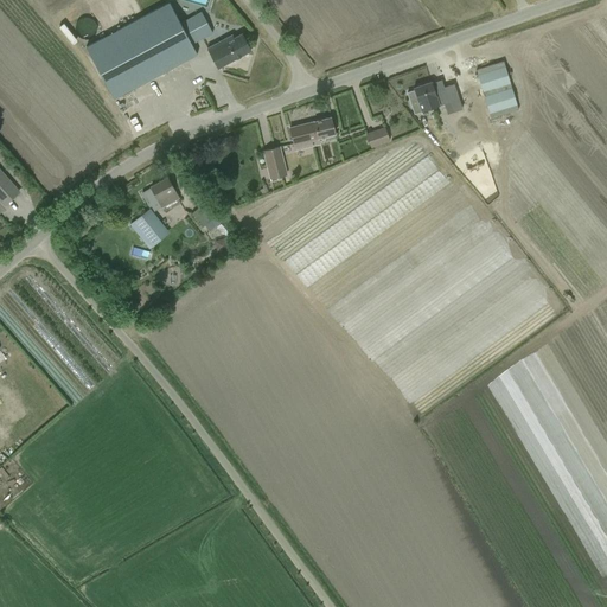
[(191,44),(180,23),(179,24),(168,2),(85,46),(113,98),(196,55),(191,44)]
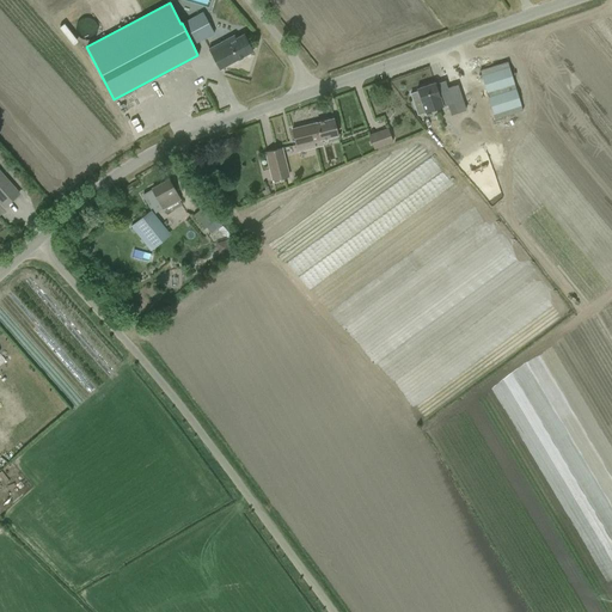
[(182,23),(193,44),(214,34),(203,12),(182,23)]
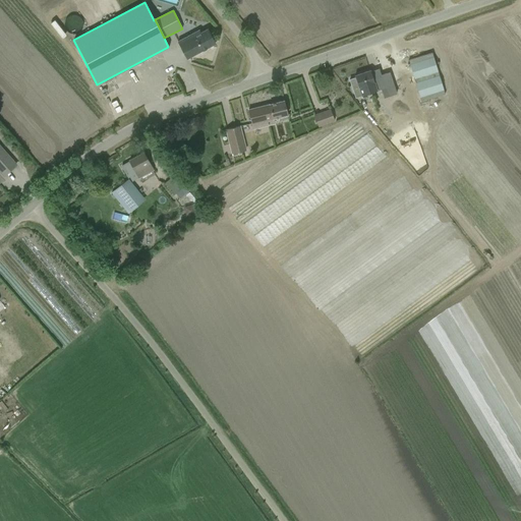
[(198,31),(178,42),(187,59),(215,44),(208,30),(200,33),(198,31)]
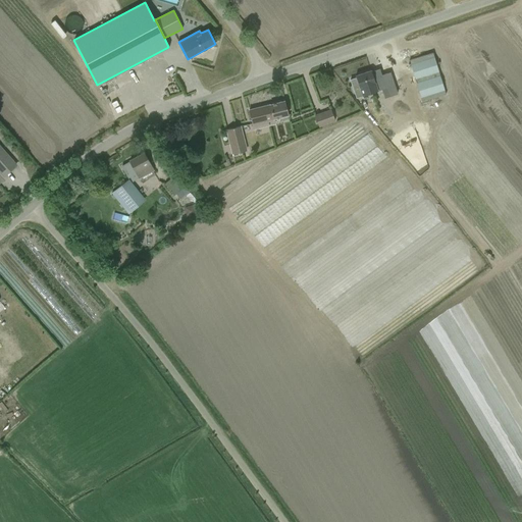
[(165,70),(166,80),(175,79),(174,69),(165,70)]
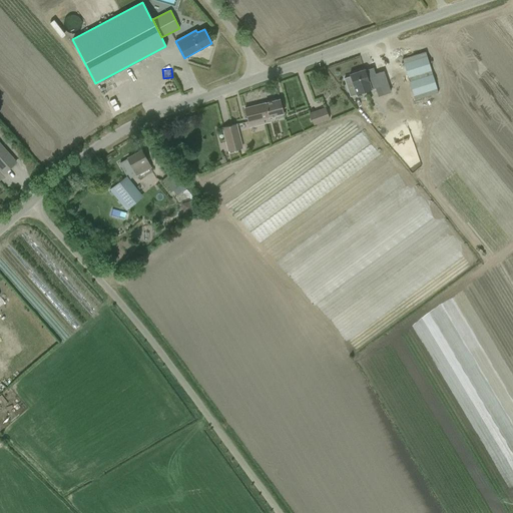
[(350,96),(371,89),(365,69),(350,75),(350,76),(344,78),(350,96)]
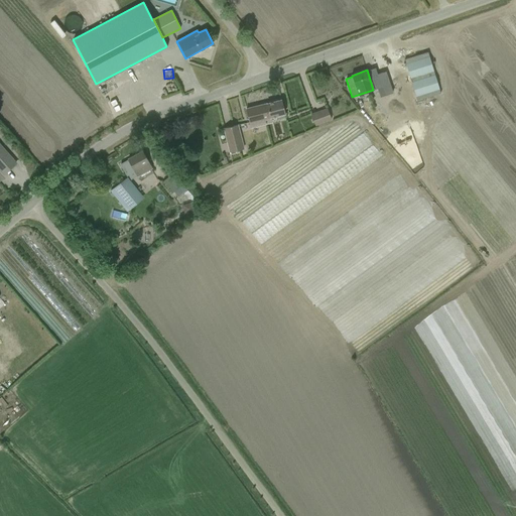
[(372,93),(383,126),(406,118),(398,95),(395,85),(372,93)]
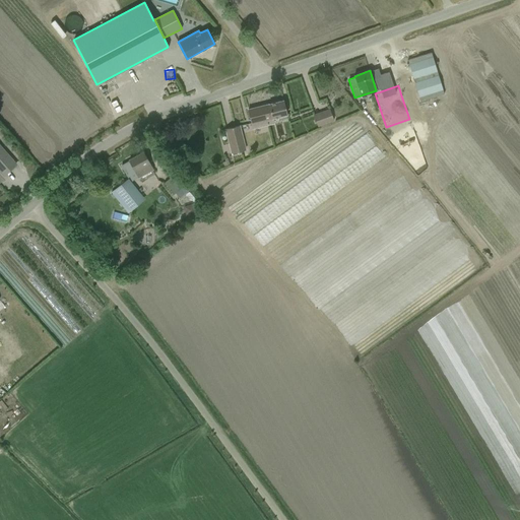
[(115,98),(117,103),(135,98),(133,91),(115,98)]
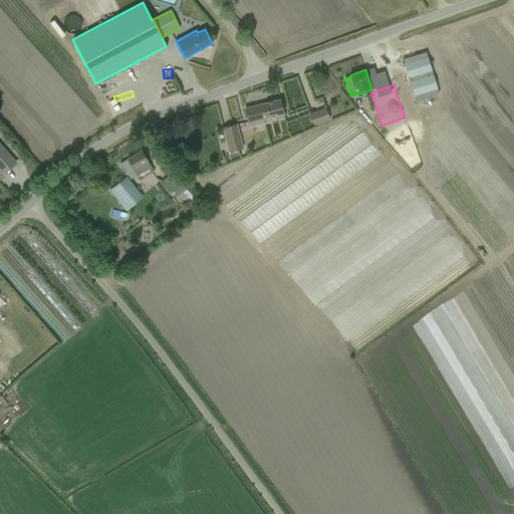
[(263,118),(283,113),(280,99),(266,103),(267,109),(261,111),(262,116),(263,117),(263,118)]
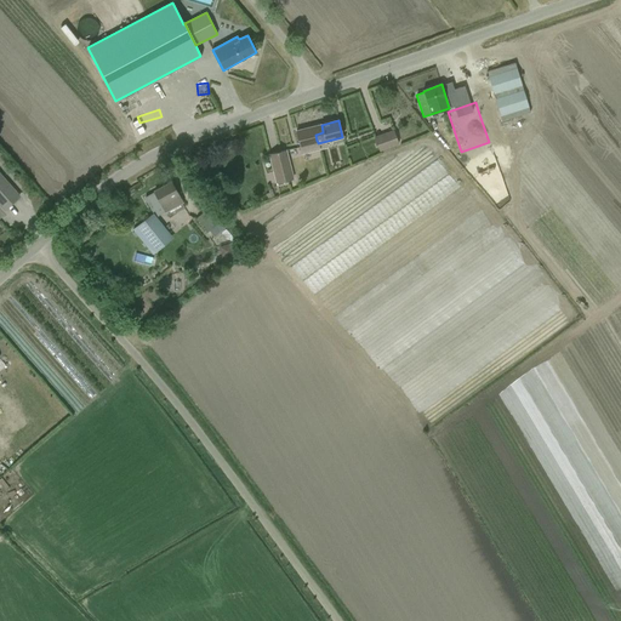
[(319,149),(318,143),(318,142),(317,141),(315,135),(323,132),(322,125),(296,131),(300,148),(302,154),(319,149)]
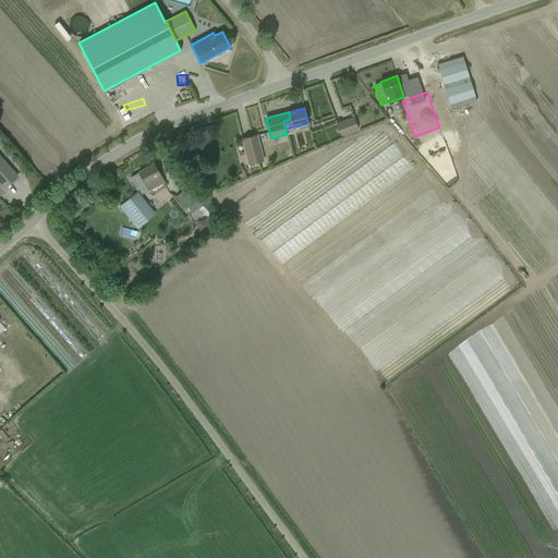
[(337,123),(341,136),(358,130),(353,117),(337,123)]
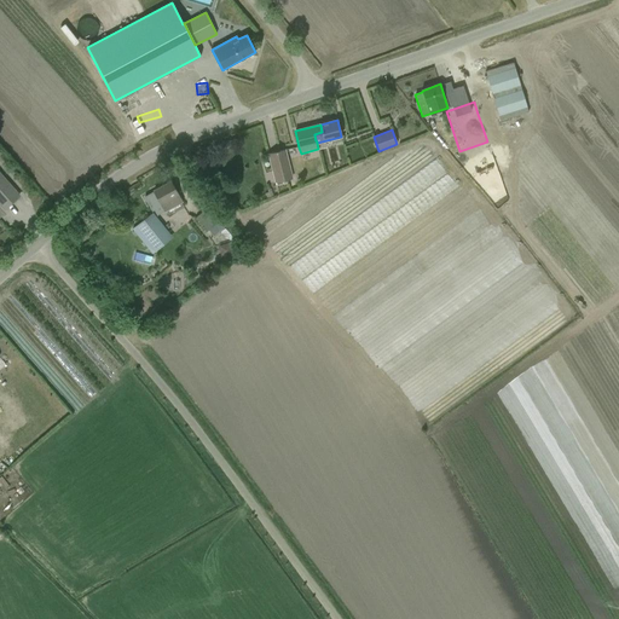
[(268,155),(276,183),(282,181),(293,178),(285,150),(268,155)]
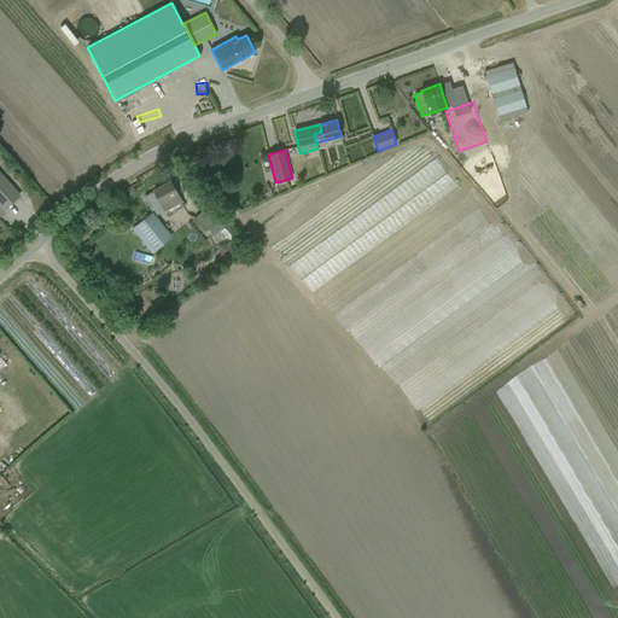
[(0,203),(5,209),(19,196),(11,187),(0,174),(0,203)]
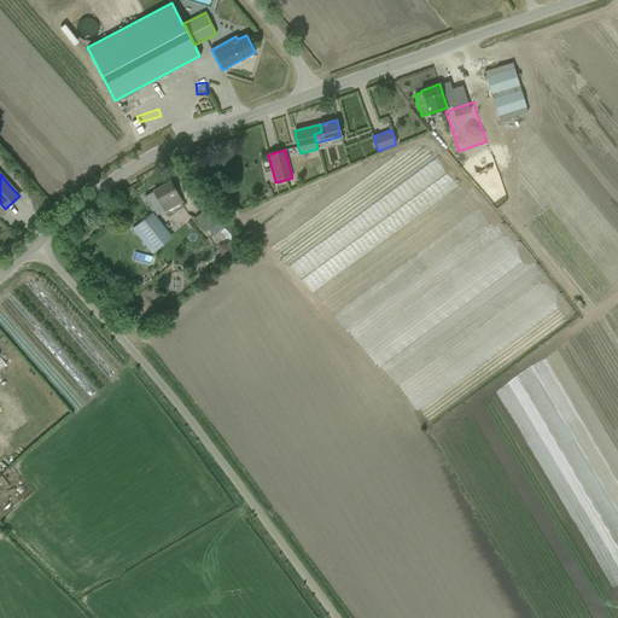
[(157,215),(164,211),(181,202),(170,181),(153,191),(144,197),(151,211),(155,210),(157,215)]
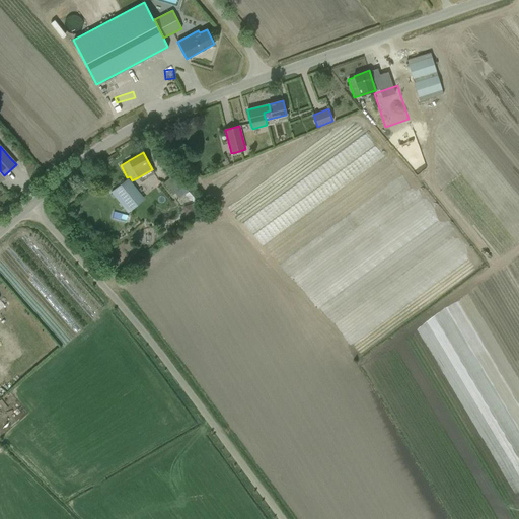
[(163,182),(172,194),(173,193),(175,192),(181,187),(182,186),(173,174),(163,182)]
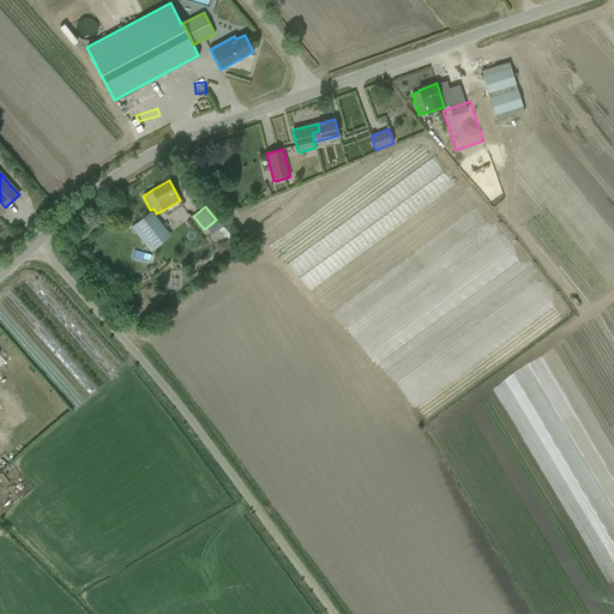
[(163,228),(151,212),(132,227),(144,242),(163,228)]
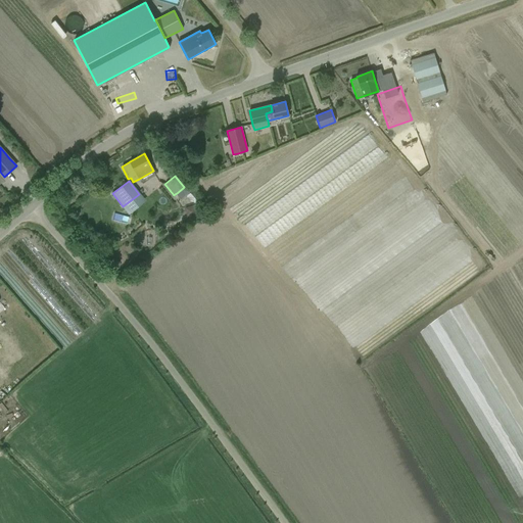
[(177,193),(175,194),(180,200),(189,192),(184,187),(183,188),(177,193)]
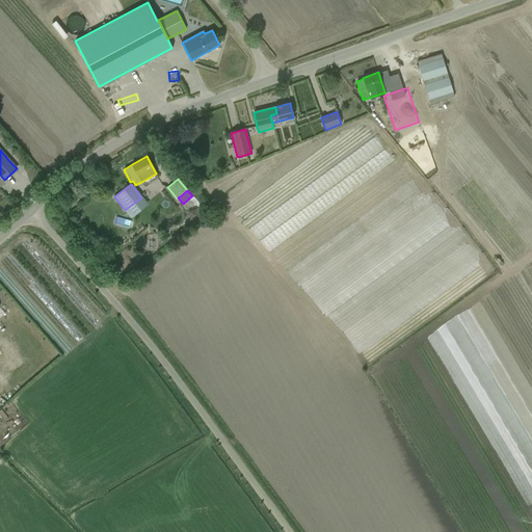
[(3,354),(12,346),(0,330),(0,351),(2,354),(3,354)]
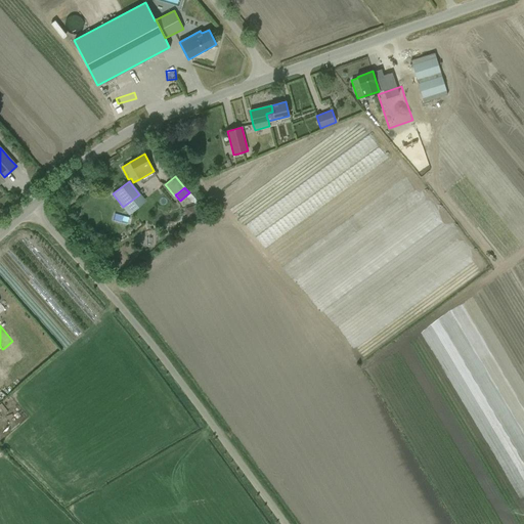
[(18,347),(12,341),(3,349),(2,349),(0,350),(0,363),(1,365),(11,357),(9,355),(18,347)]
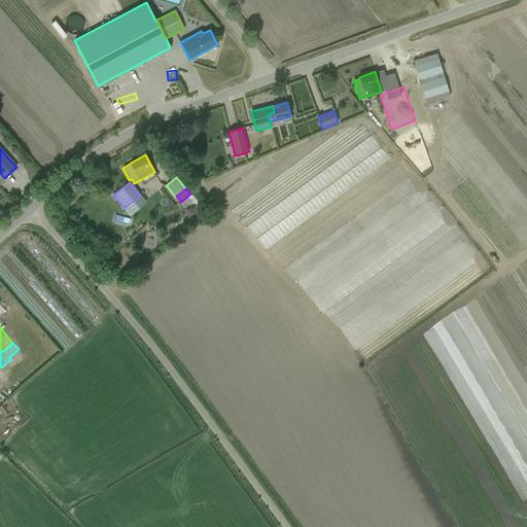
[(4,376),(0,378),(0,386),(5,394),(13,389),(4,376)]
